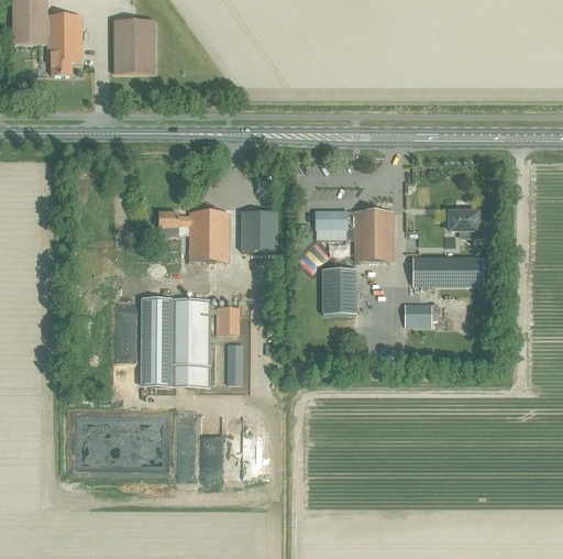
[(81,61),(81,14),(47,14),(46,0),(12,0),(13,42),(47,42),(47,59),(47,61),(51,61),(51,74),(73,74),(72,61),(81,61)]
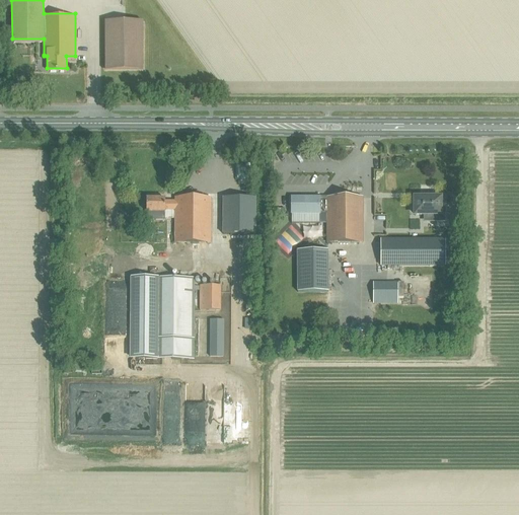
[(101,0),(102,19),(137,18),(137,11),(129,11),(129,5),(121,5),(120,0),(101,0)]
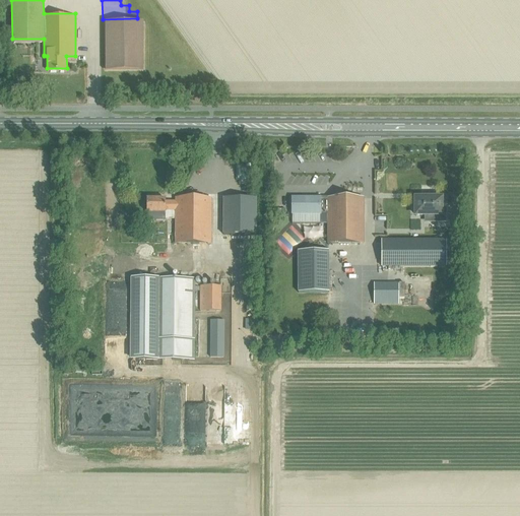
[(106,66),(142,66),(142,19),(106,19),(106,66)]
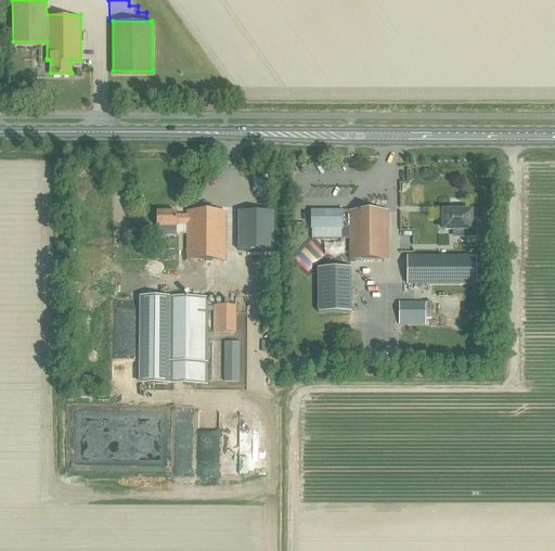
[(294,162),(295,170),(306,170),(305,161),(294,162)]
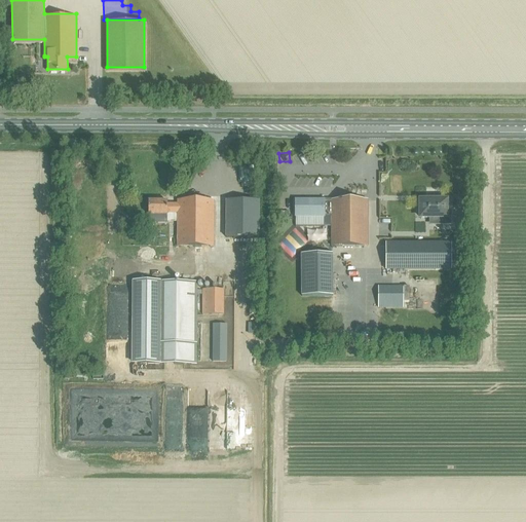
[(368,196),(331,197),(331,198),(331,213),(331,243),(368,243),(368,196)]
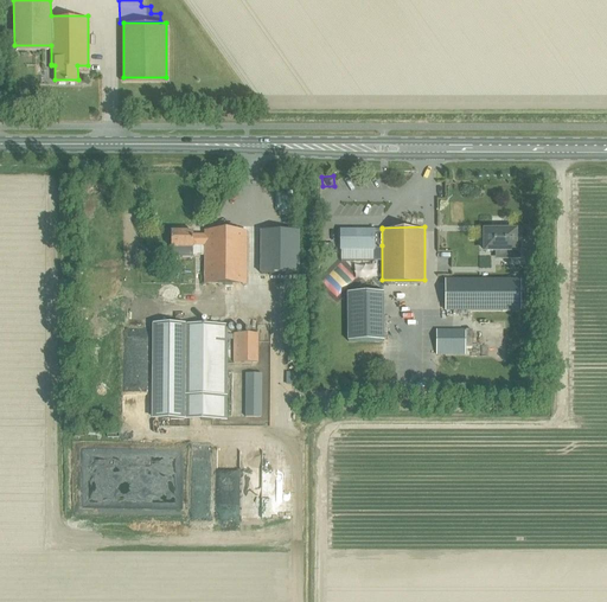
[(515,226),(485,226),(485,247),(510,247),(510,255),(521,255),(521,239),(515,239),(515,226)]
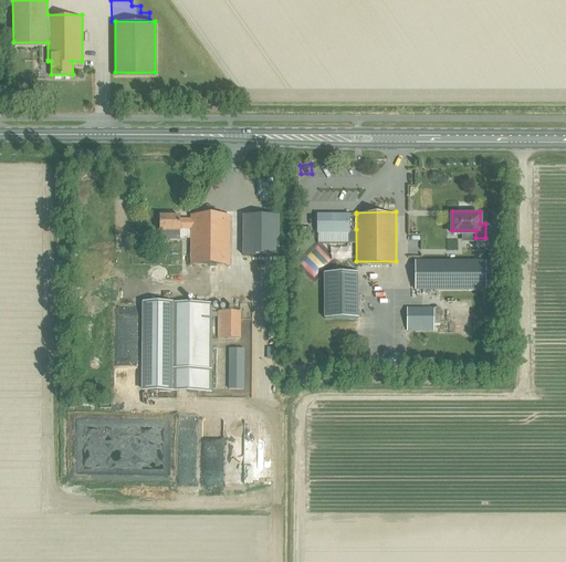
[(230,262),(230,212),(190,212),(190,216),(179,216),(179,214),(159,214),(159,228),(179,228),(179,226),(190,226),(190,261),(230,262)]
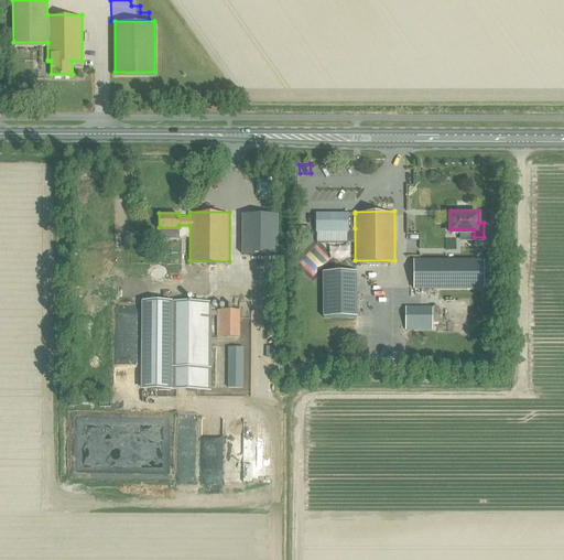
[(278,251),(278,215),(278,212),(242,212),(242,251),(278,251)]
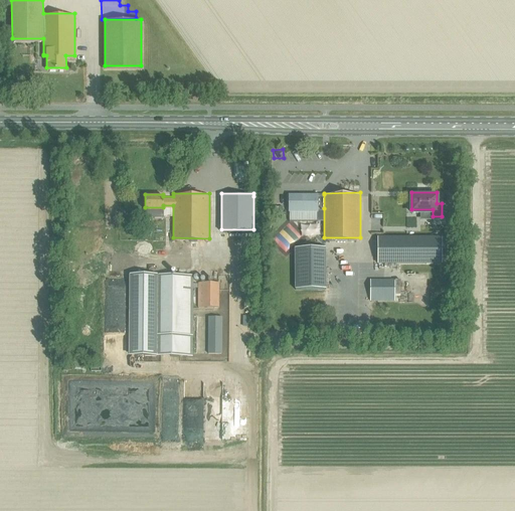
[(317,193),(289,193),(289,208),(289,218),(317,218),(317,208),(324,208),(324,194),(317,194),(317,193)]
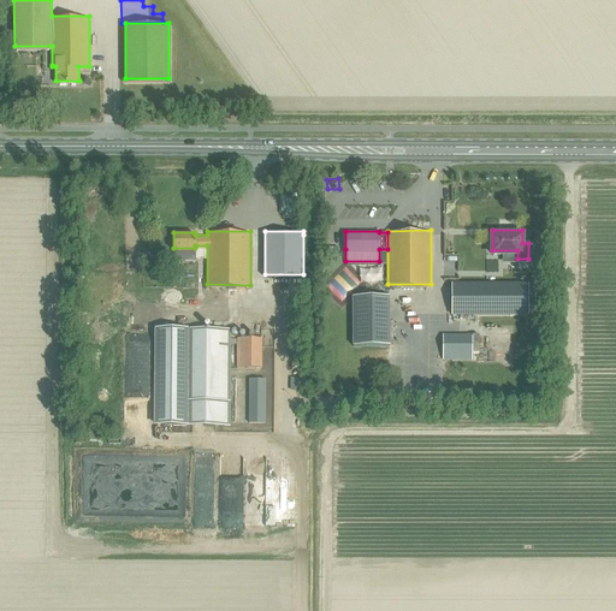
[(355,279),(344,262),(339,266),(350,283),(355,279)]
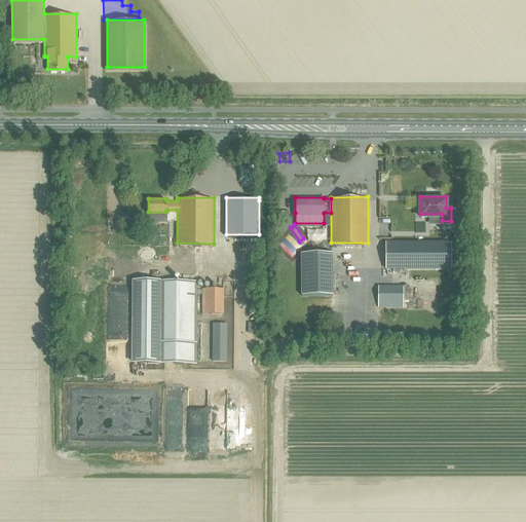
[(290,238),(288,245),(296,247),(297,240),(290,238)]
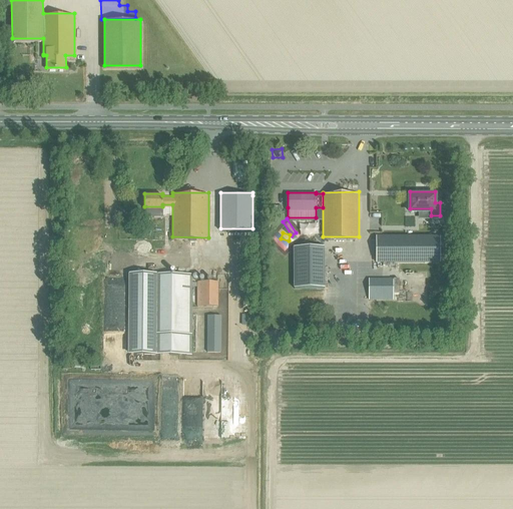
[(377,233),(377,260),(440,260),(440,233),(377,233)]
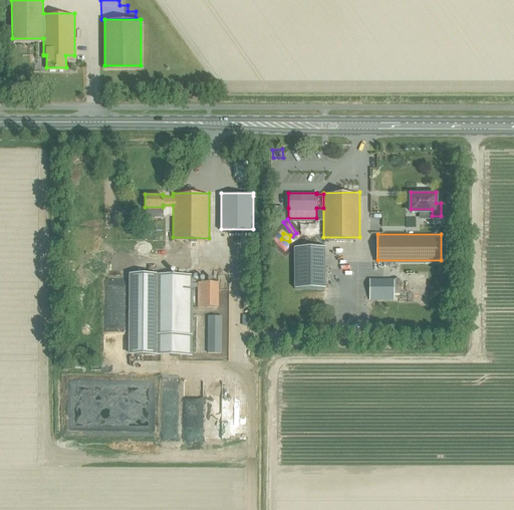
[(280,238),(274,240),(278,249),(283,247),(280,238)]
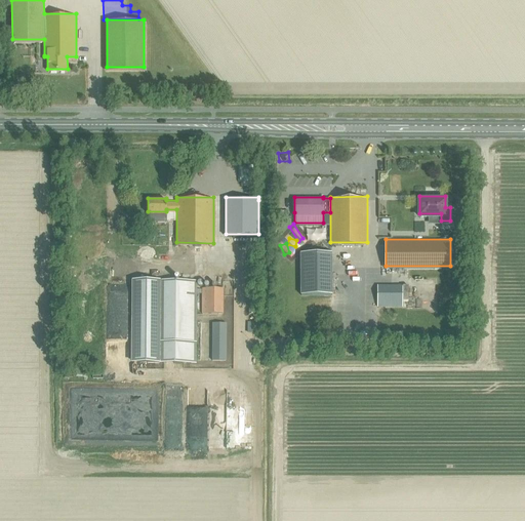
[(332,249),(300,250),(300,292),(332,292),(332,249)]
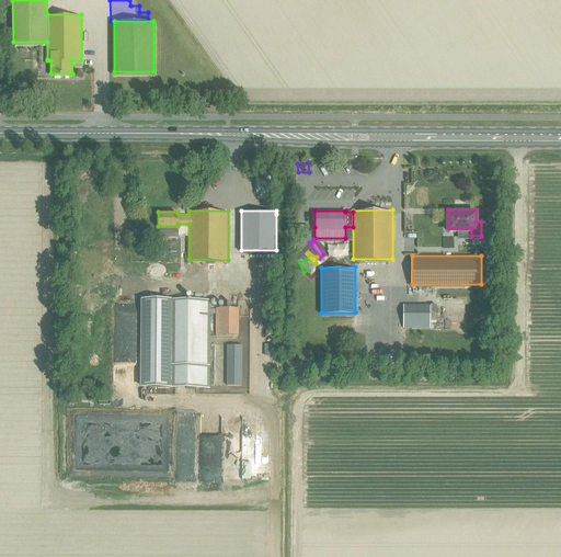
[(180,269),(168,271),(169,277),(181,275),(180,269)]
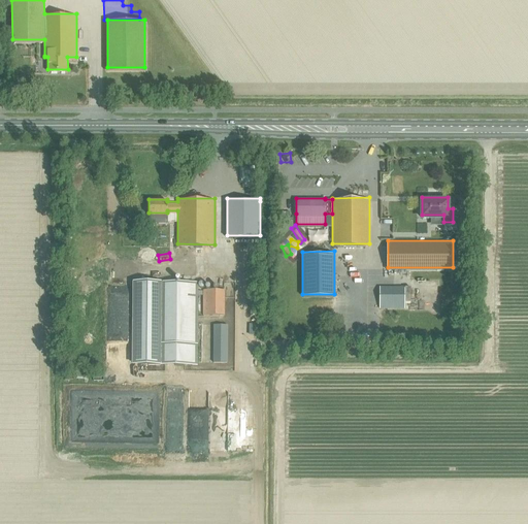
[(241,266),(242,289),(253,288),(252,265),(241,266)]
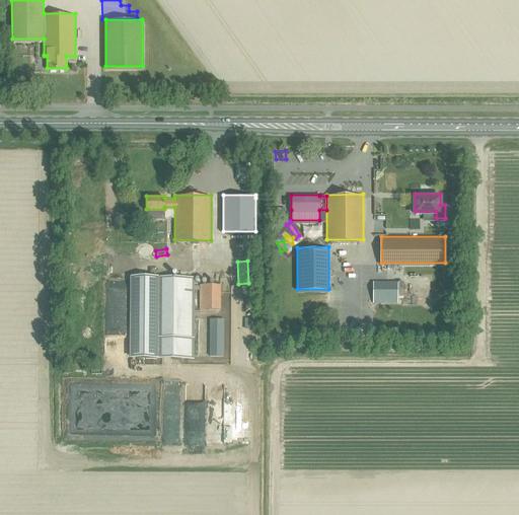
[(331,268),(332,286),(356,285),(355,267),(331,268)]
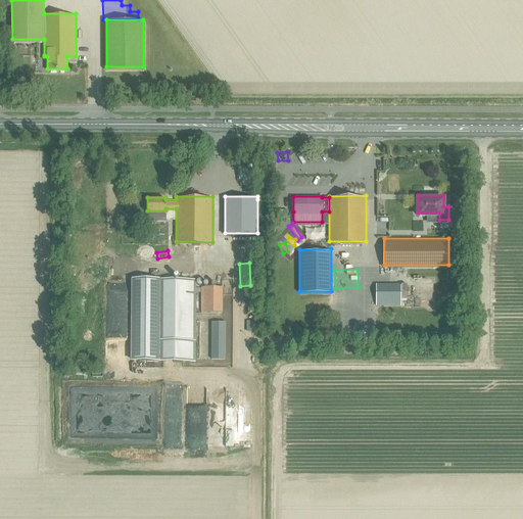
[(423,284),(423,274),(412,275),(412,284),(423,284)]
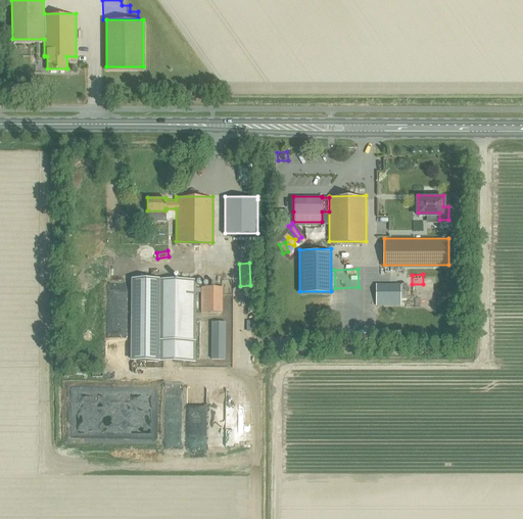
[(195,359),(195,277),(153,277),(138,276),(138,358),(153,359),(195,359)]
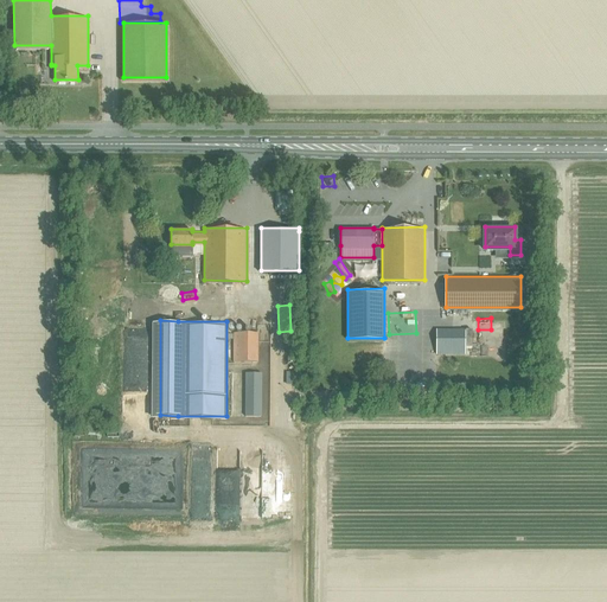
[(465,351),(465,326),(435,326),(435,351),(465,351)]
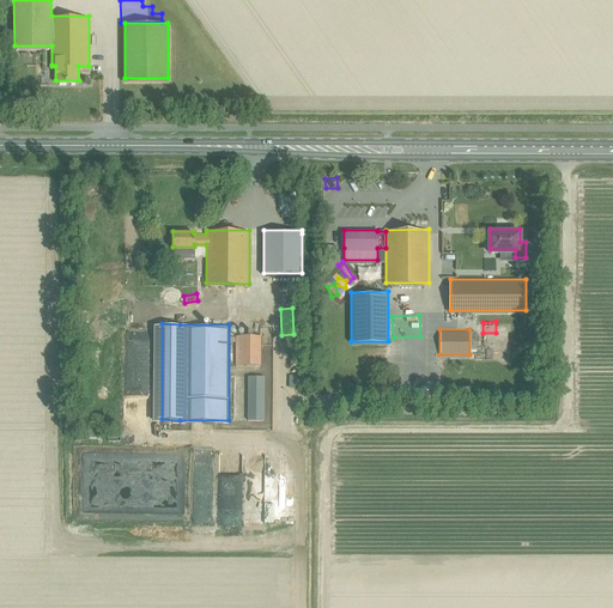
[(260,363),(260,333),(235,332),(235,362),(260,363)]
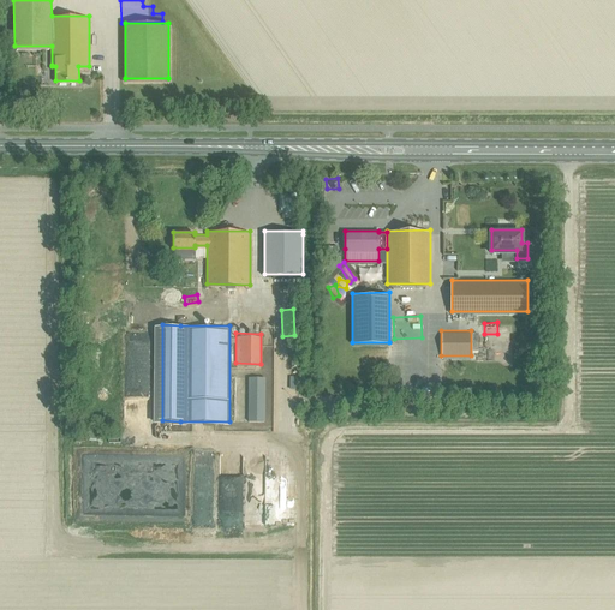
[(267,395),(234,395),(233,411),(267,411),(267,395)]
